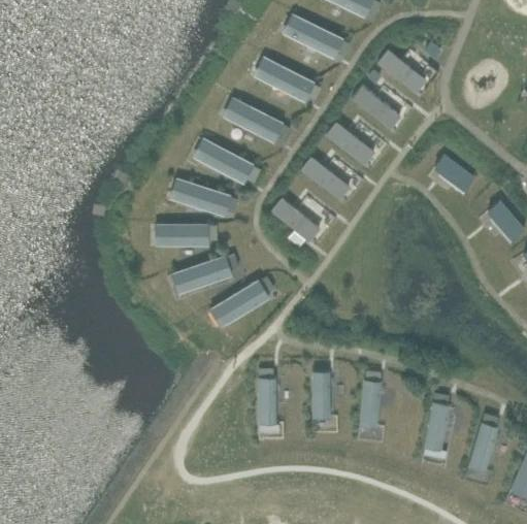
[(370,1),(364,13),(372,18),(379,4),(370,1)]
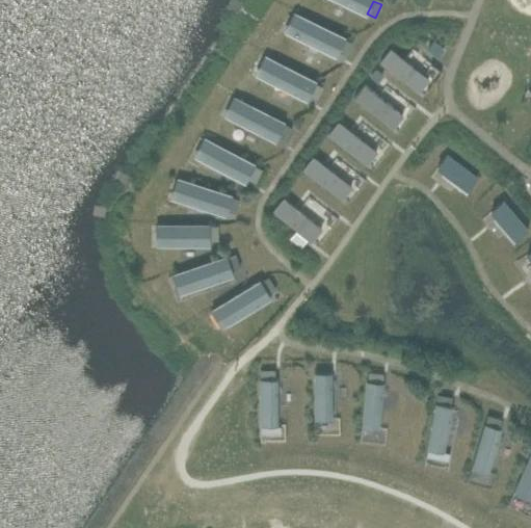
[(343,43),(337,55),(344,59),(350,46),(343,43)]
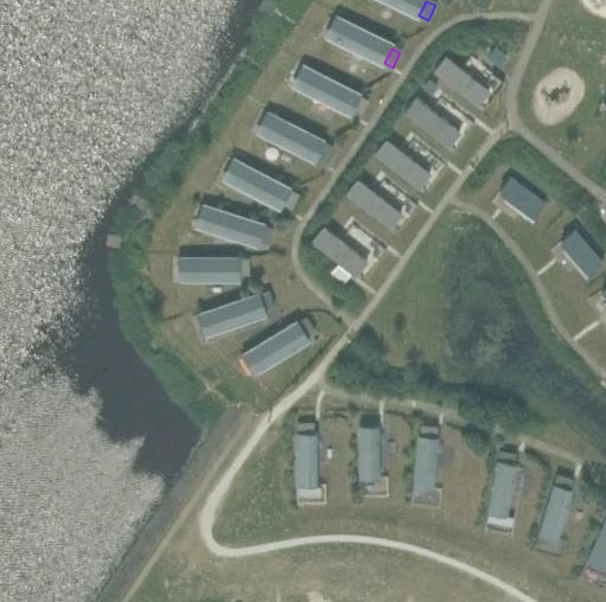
[(492,51),(486,59),(497,68),(503,61),(492,51)]
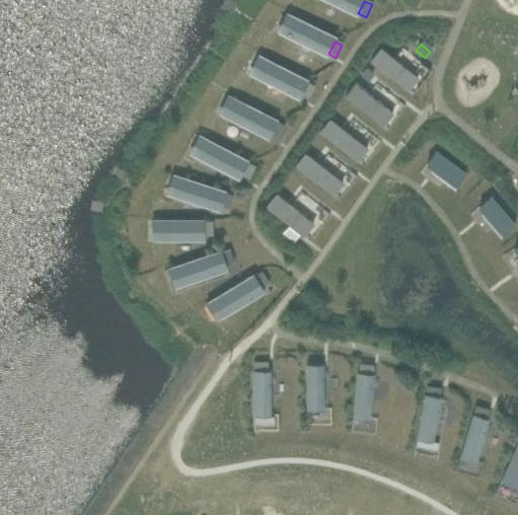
[(365,70),(360,77),(365,82),(371,75),(365,70)]
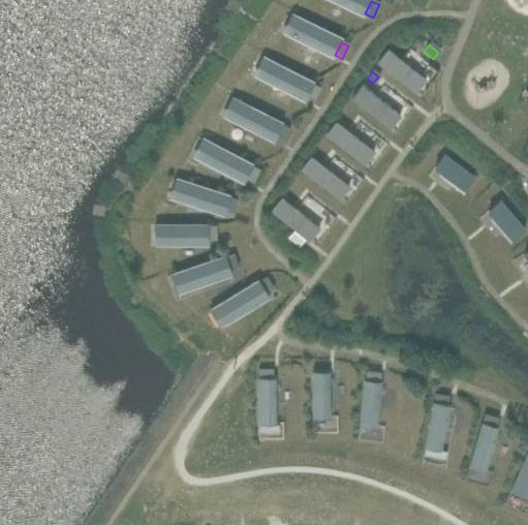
[(311,86),(305,98),(313,102),(319,90),(311,86)]
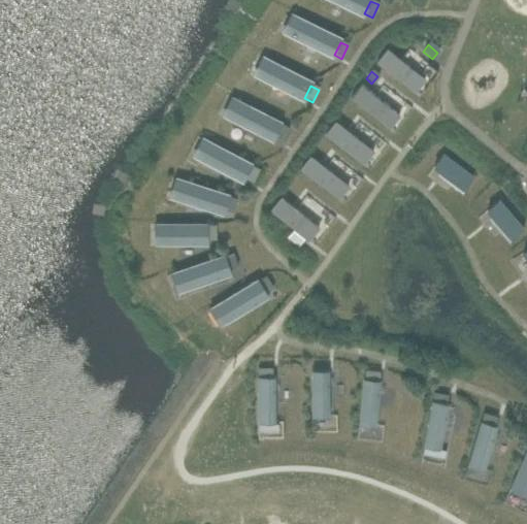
[(280,126),(273,138),(282,142),(288,130),(280,126)]
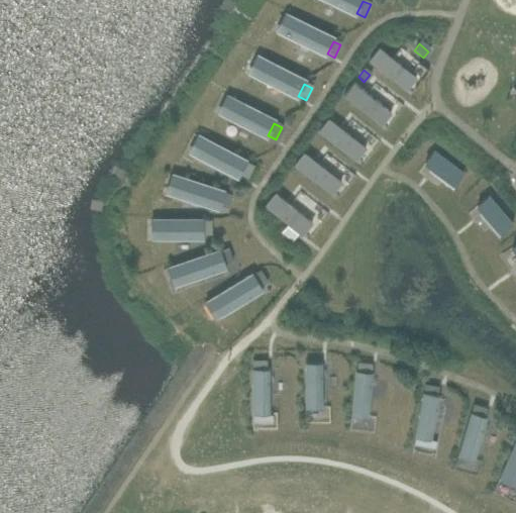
[(427,169),(454,188),(466,173),(438,154),(427,169)]
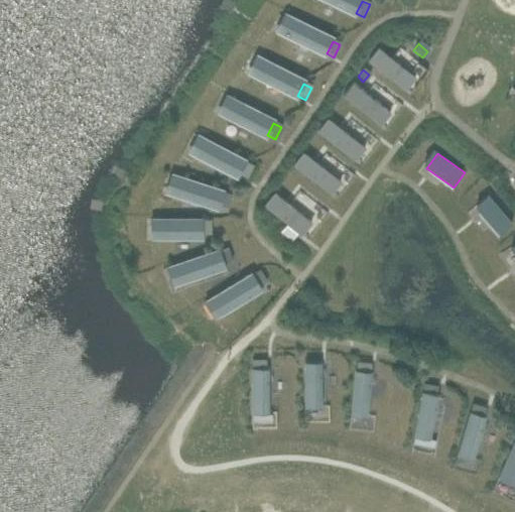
[(244,163),(238,176),(245,179),(252,167),(244,163)]
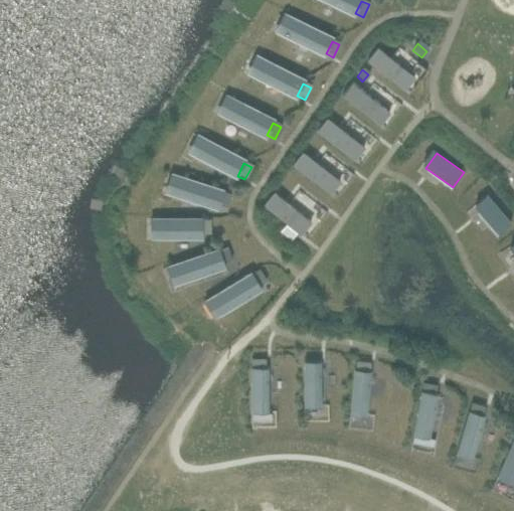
[(221,193),(217,206),(225,209),(229,196),(221,193)]
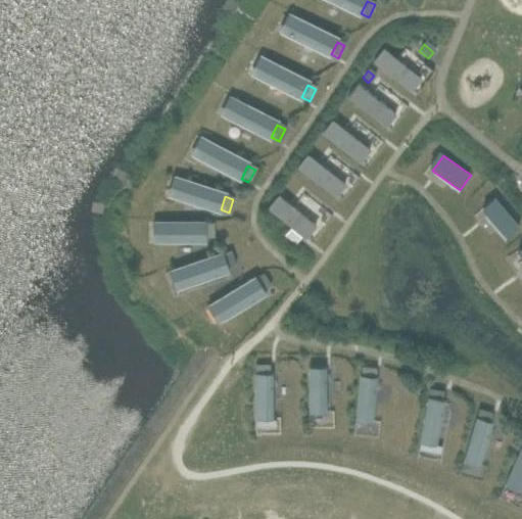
[(507,239),(521,227),(494,198),(481,211),(507,239)]
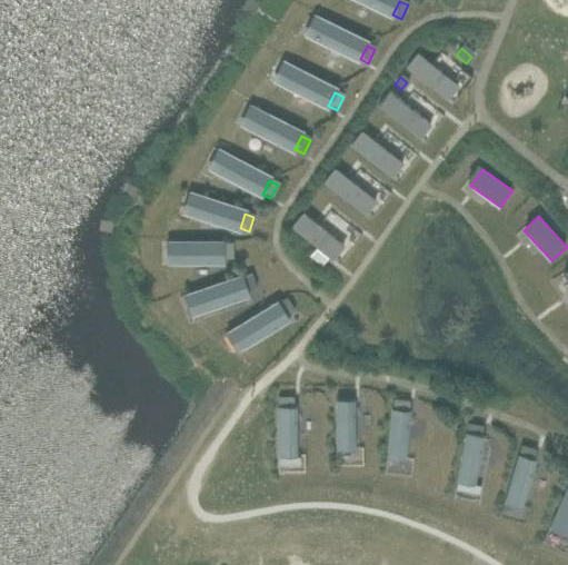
[(315,250),(308,259),(319,267),(326,259),(315,250)]
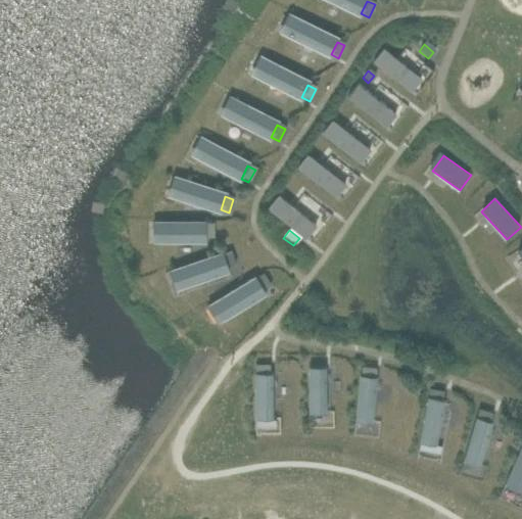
[(230,252),(222,255),(227,269),(234,266),(230,252)]
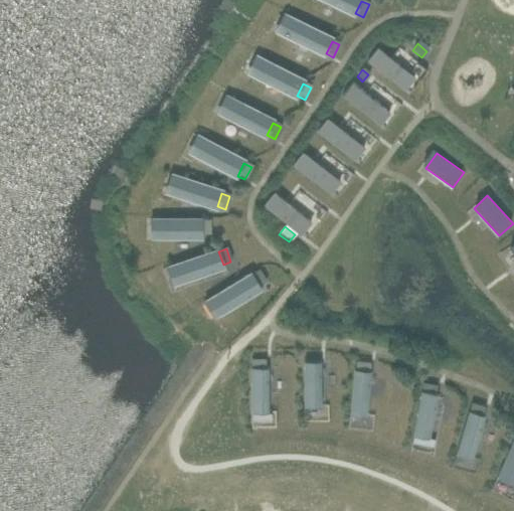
[(203,303),(215,322),(264,291),(251,273),(203,303)]
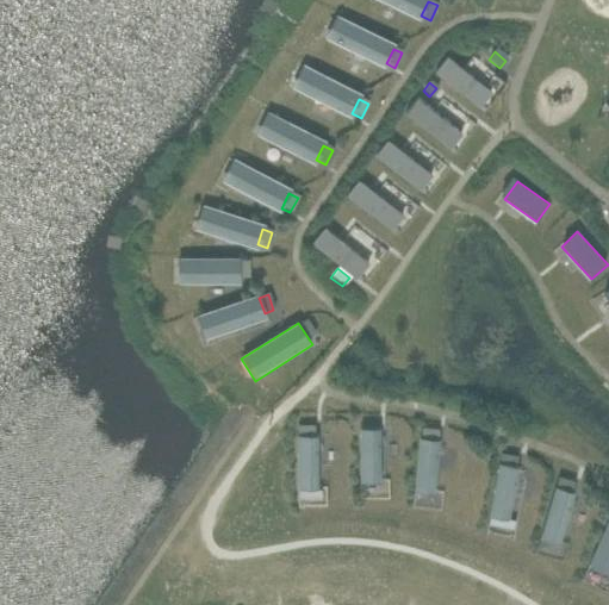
[(381,484),(383,429),(361,429),(361,482),(381,484)]
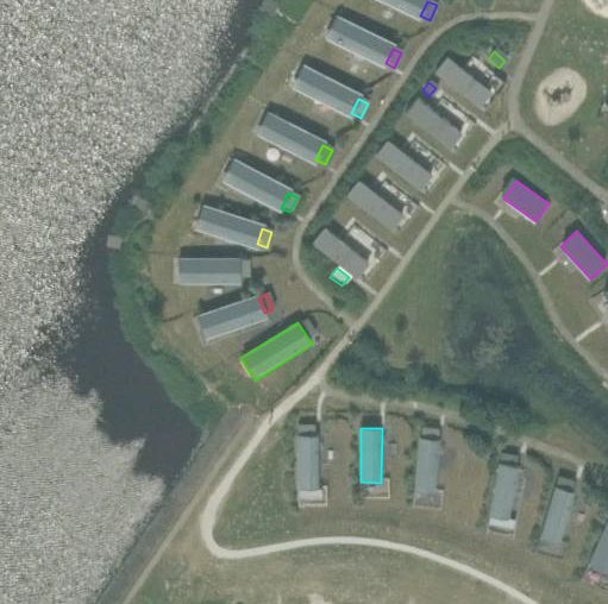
[(419,429),(419,439),(436,440),(436,433),(437,431),(436,431),(419,429)]
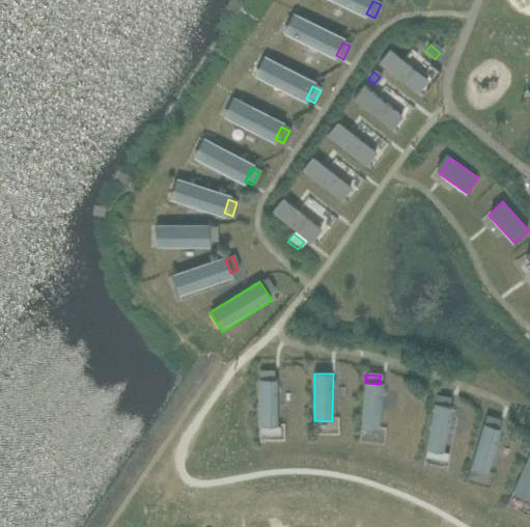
[(382,431),(382,384),(363,384),(363,431),(382,431)]
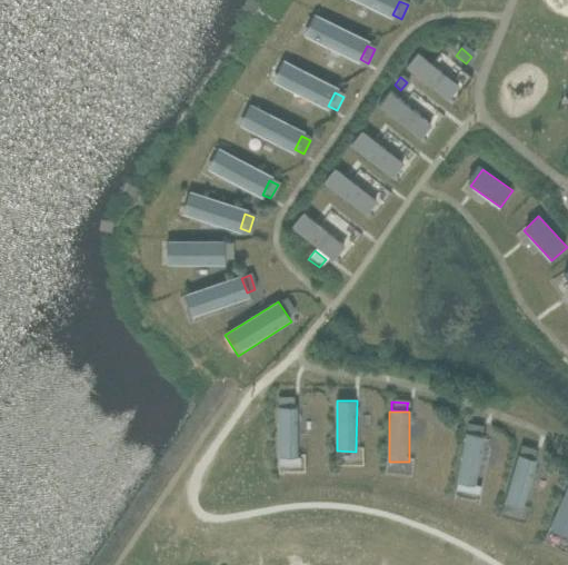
[(457,484),(476,488),(486,437),(466,434),(457,484)]
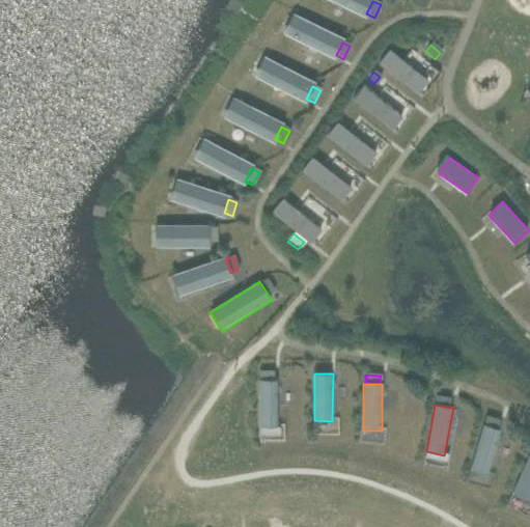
[(484,416),(482,424),(497,428),(499,421),(484,416)]
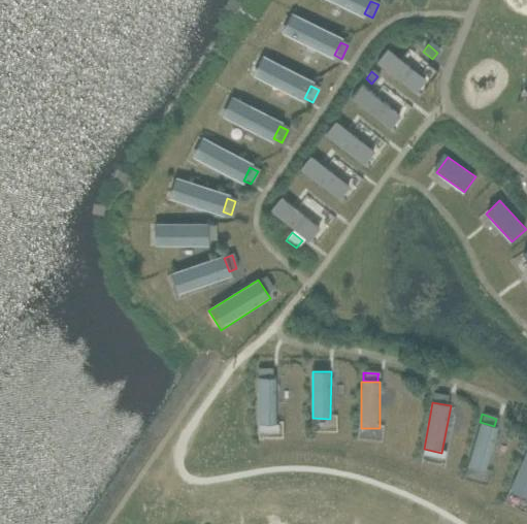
[(488,471),(500,428),(481,423),(468,466),(488,471)]
